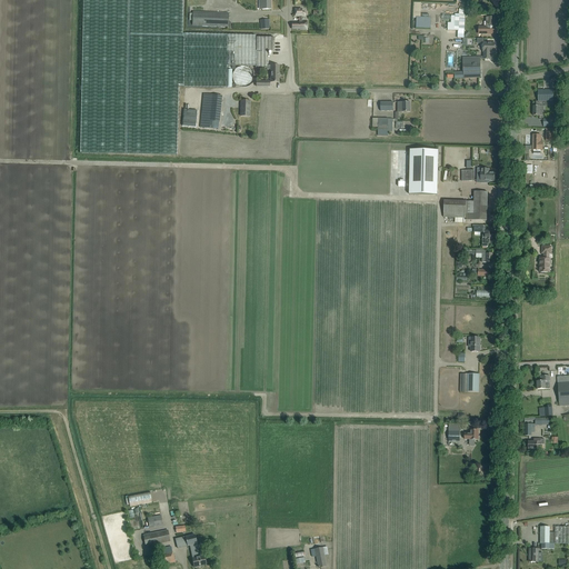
[(206,33),(182,33),(182,0),(82,0),(82,32),(81,86),(80,153),(177,155),(179,87),(227,88),(227,66),(256,66),(256,68),(267,68),(267,66),(267,51),(275,51),(275,38),(256,38),(256,36),(206,35),(206,33)]
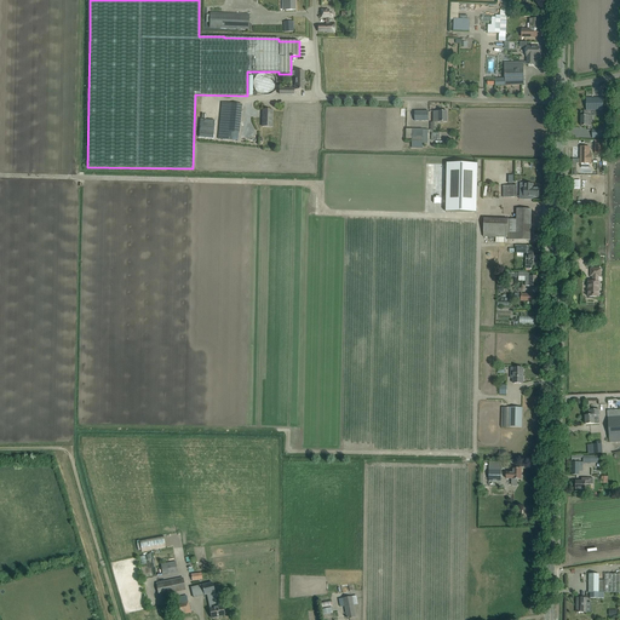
[(296,10),(294,0),(285,0),(286,10),(296,10)]
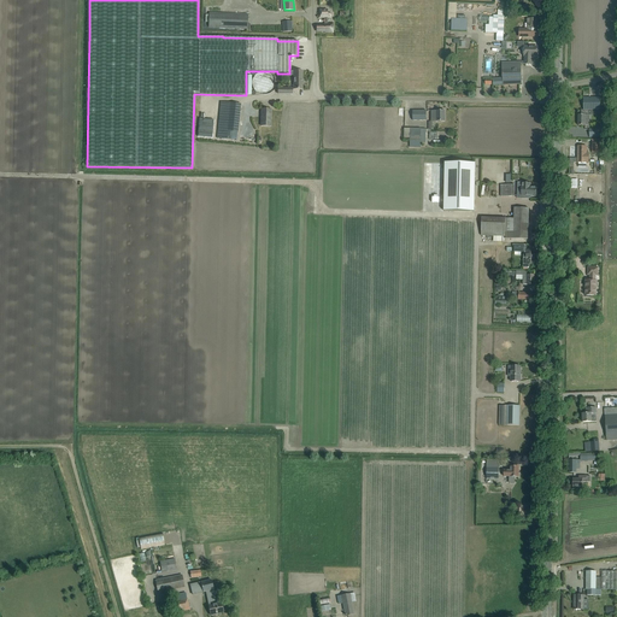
[(327,10),(319,10),(319,18),(324,18),(324,25),(317,25),(317,31),(325,31),(325,33),(333,33),(333,23),(328,23),(328,24),(327,18),(331,18),(331,15),(327,15),(327,10)]
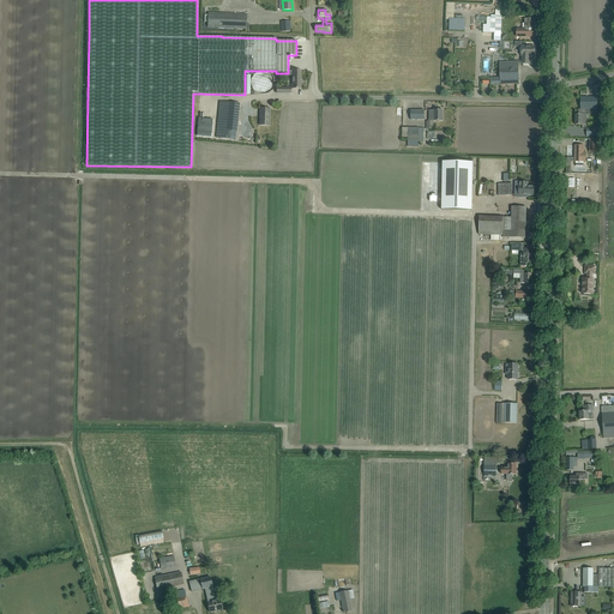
[(246,29),(246,14),(208,12),(208,16),(205,16),(205,22),(208,22),(208,28),(246,29)]
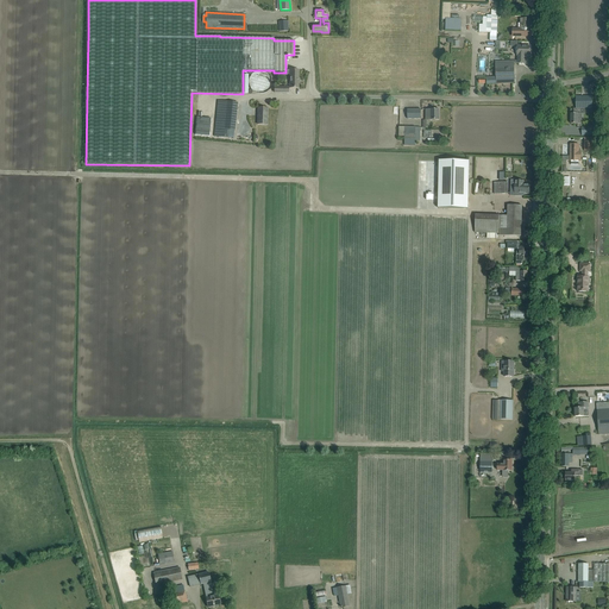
[(489,32),(493,32),(493,42),(498,42),(500,17),(489,17),(489,32)]
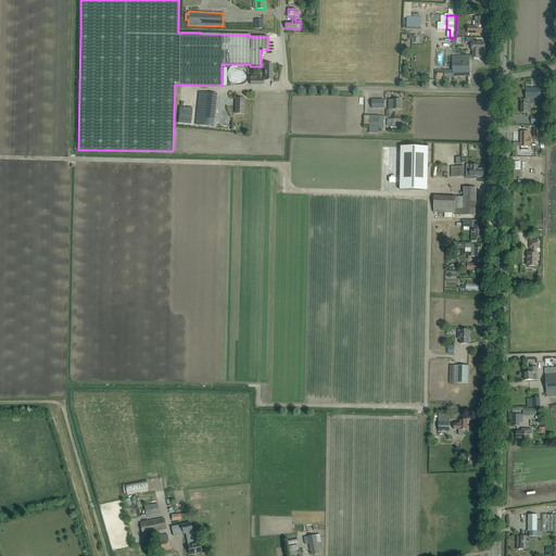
[(407,16),(407,27),(421,27),(421,16),(407,16)]
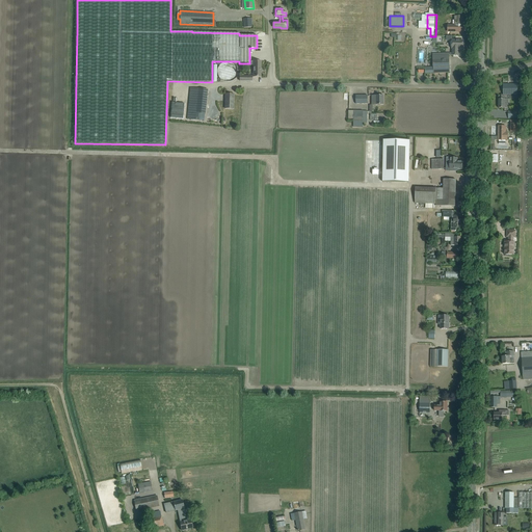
[(454,25),(450,25),(450,31),(463,32),(463,26),(463,17),(454,17),(454,25)]
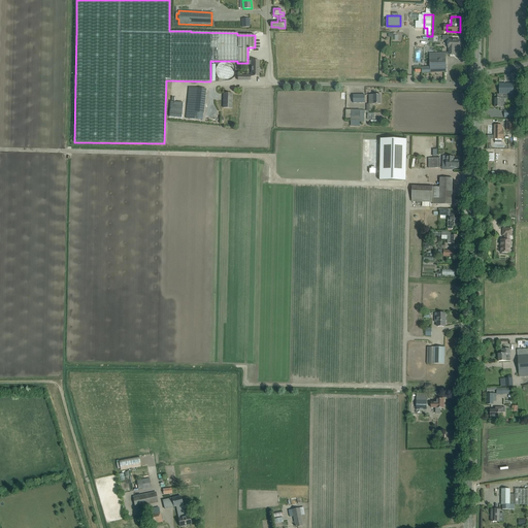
[(447,72),(446,55),(450,55),(455,55),(455,47),(460,48),(460,40),(449,40),(449,47),(450,47),(450,53),(446,53),(430,54),(430,73),(447,72)]
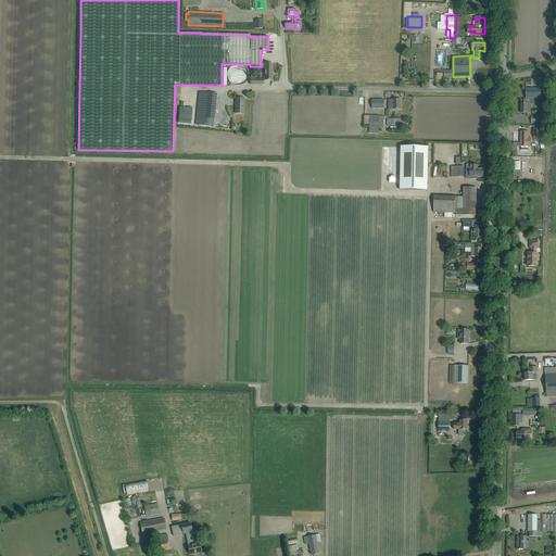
[(261,64),(261,66),(261,67),(265,67),(265,80),(273,80),(273,64),(261,64)]
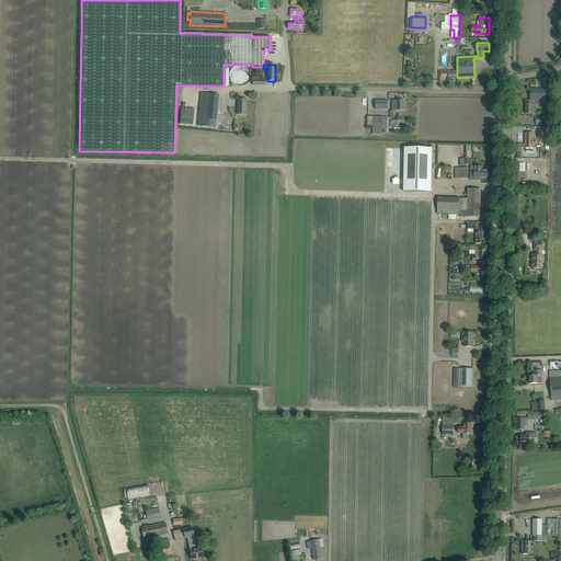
[(530,89),(530,100),(530,101),(531,101),(531,104),(526,104),(526,114),(535,114),(535,110),(536,110),(536,100),(546,100),(545,89),(530,89)]
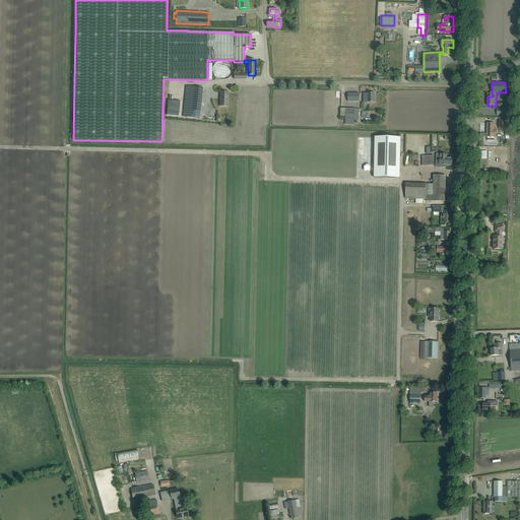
[(200,112),(203,87),(186,86),(183,117),(192,118),(193,111),(200,112)]
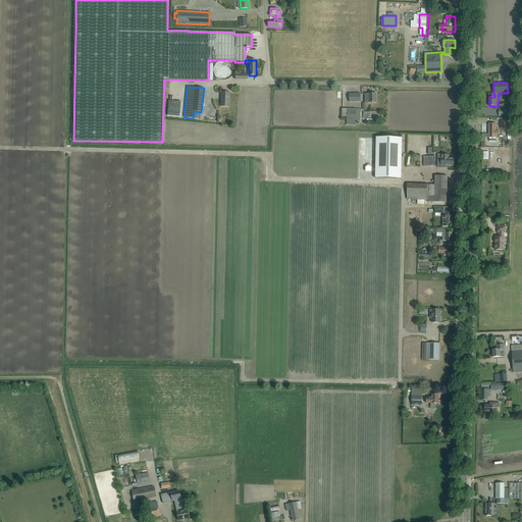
[(229,107),(229,93),(221,93),(220,107),(229,107)]
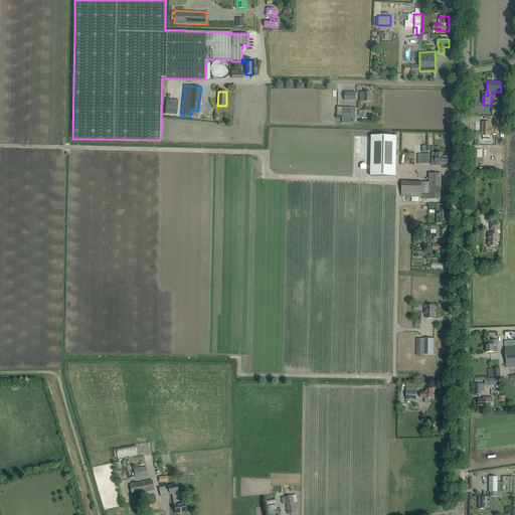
[(356,101),(356,93),(344,93),(345,101),(356,101)]
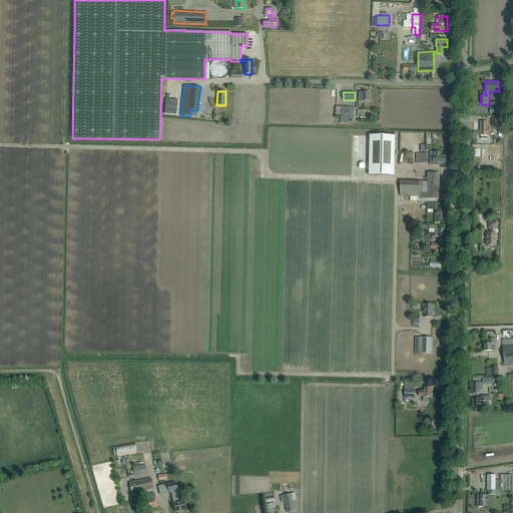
[(363,92),(361,92),(359,92),(359,101),(360,101),(370,101),(370,92),(363,92)]
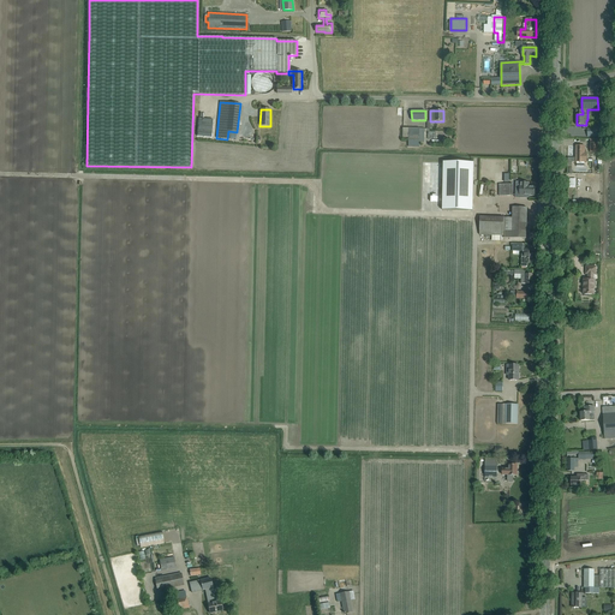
[(214,119),(198,118),(197,136),(212,138),(214,119)]
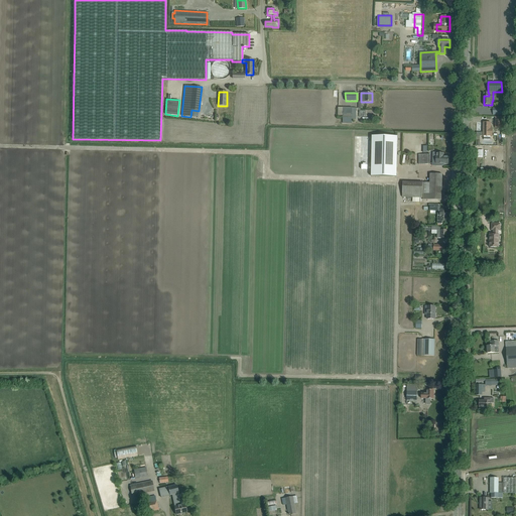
[(357,108),(352,108),(338,108),(338,115),(343,115),(343,123),(352,123),(352,122),(356,122),(356,119),(357,108)]
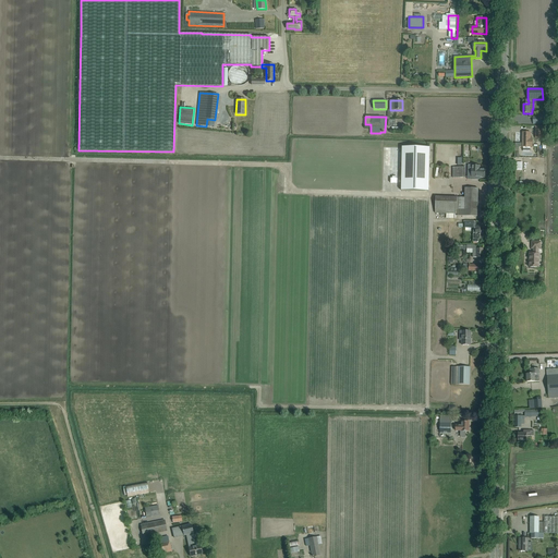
[(536,125),(535,137),(543,137),(543,142),(543,146),(547,146),(547,142),(547,125),(536,125)]
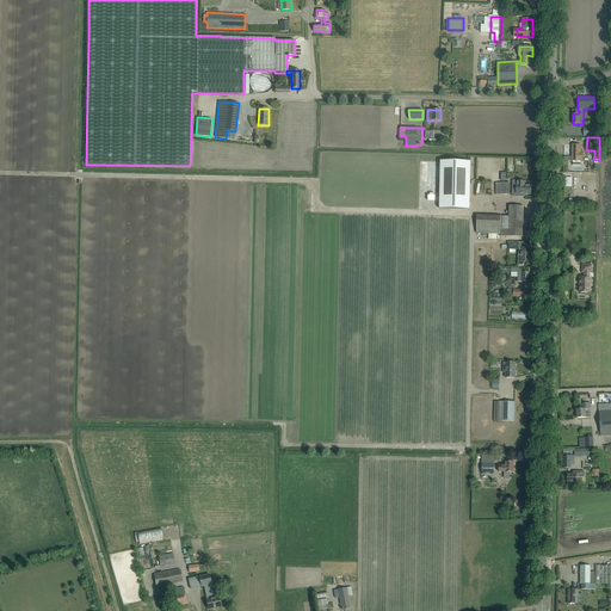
[(572,144),(572,161),(581,161),(584,161),(584,152),(581,152),(581,144),(572,144)]
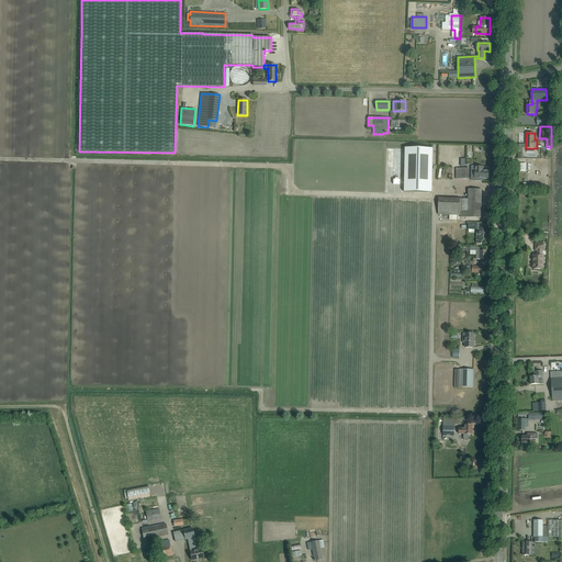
[(405,148),(404,192),(431,192),(433,148),(405,148)]
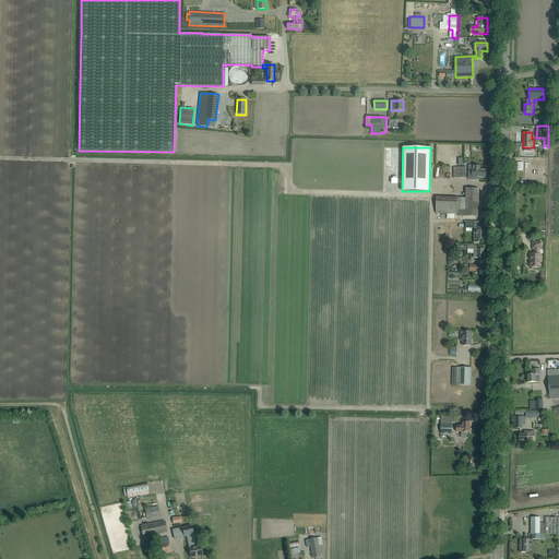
[(480,169),(480,166),(473,166),(473,178),(486,178),(486,169),(480,169)]
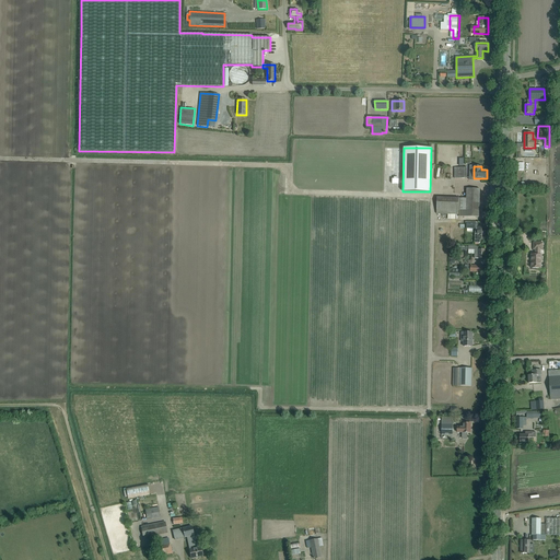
[(467,167),(455,167),(455,178),(467,177),(467,167)]
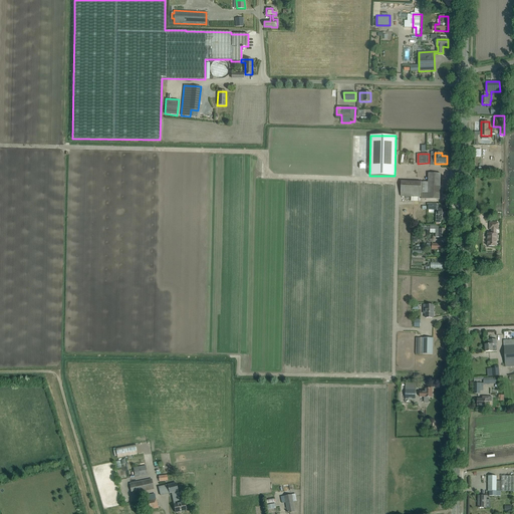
[(440,199),(441,174),(429,173),(429,182),(402,181),(401,196),(411,197),(411,201),(418,201),(418,197),(421,197),(421,199),(440,199)]
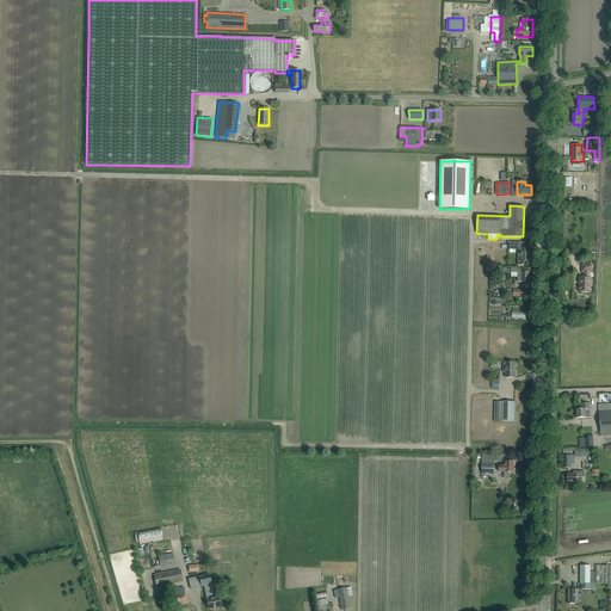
[(530,261),(530,248),(520,248),(520,255),(518,255),(518,265),(524,265),(524,261),(530,261)]
